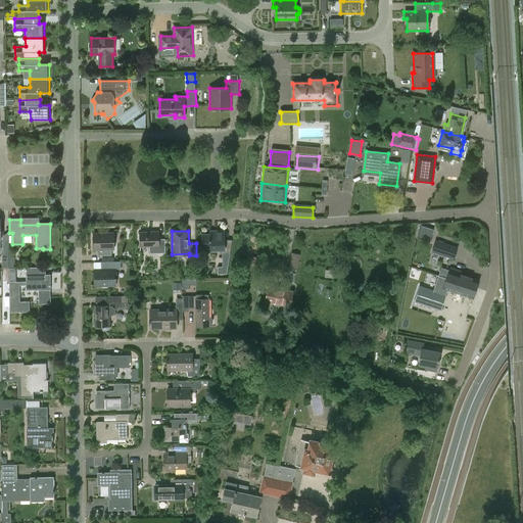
[(216,234),(202,234),(202,247),(210,247),(210,249),(225,249),(225,231),(216,231),(216,234)]
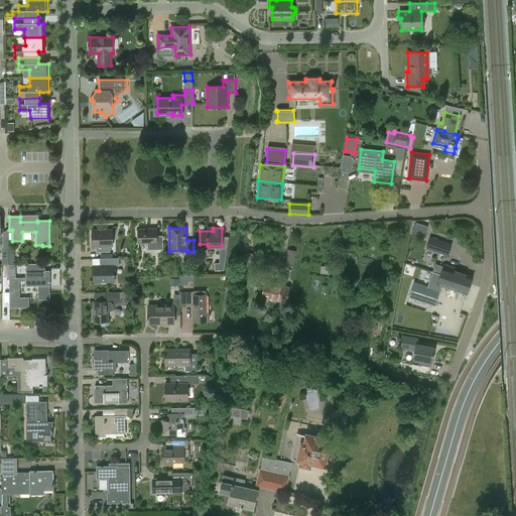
[(147,249),(157,249),(163,249),(162,236),(157,236),(157,229),(138,229),(138,243),(147,243),(147,249)]
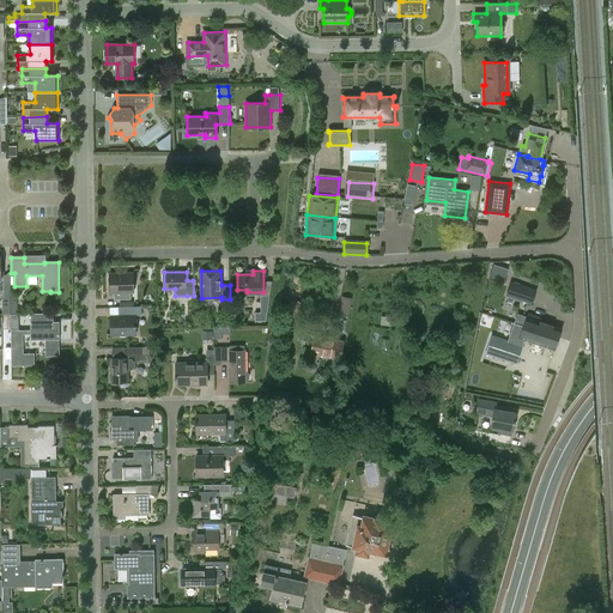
[(505,277),(491,272),(489,279),(503,284),(505,277)]
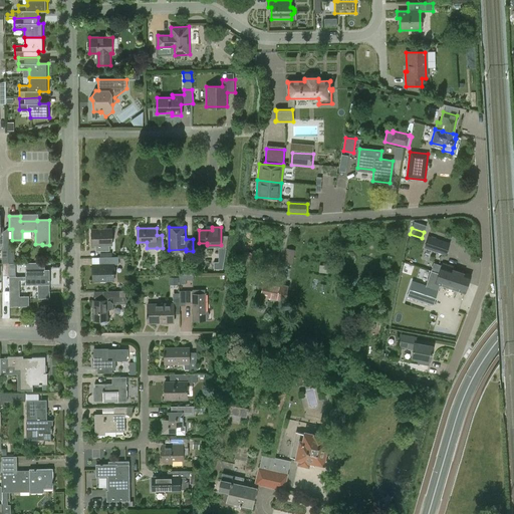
[(109,250),(109,244),(112,244),(111,229),(91,229),(92,245),(95,245),(96,250),(109,250)]
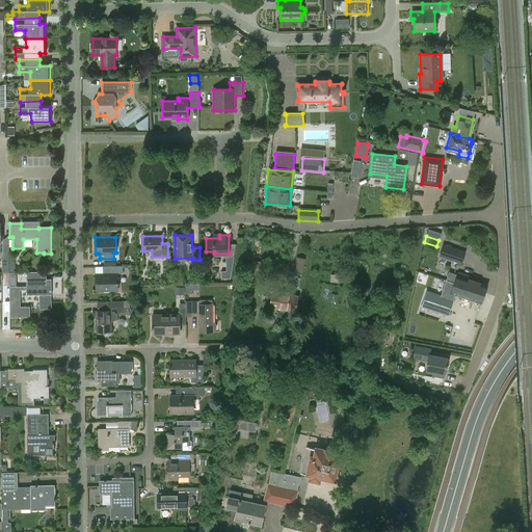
[(467,250),(443,243),(440,256),(462,263),(467,250)]
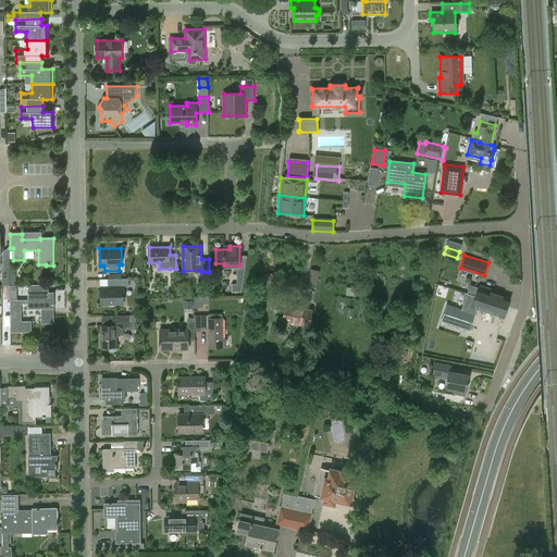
[(232,292),(242,292),(243,284),(245,271),(245,268),(237,269),(237,283),(232,283),(232,292)]
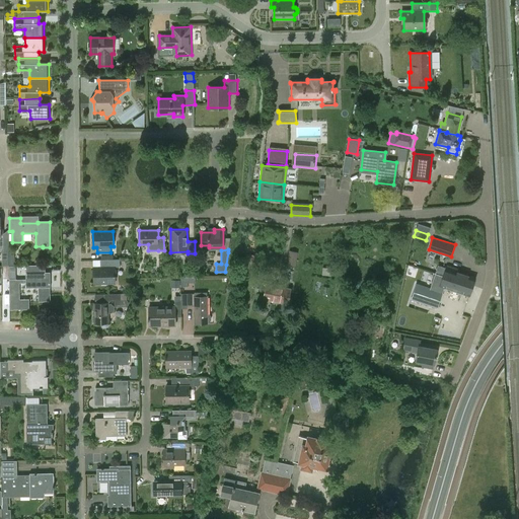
[(290,250),(287,266),(295,267),(297,251),(290,250)]
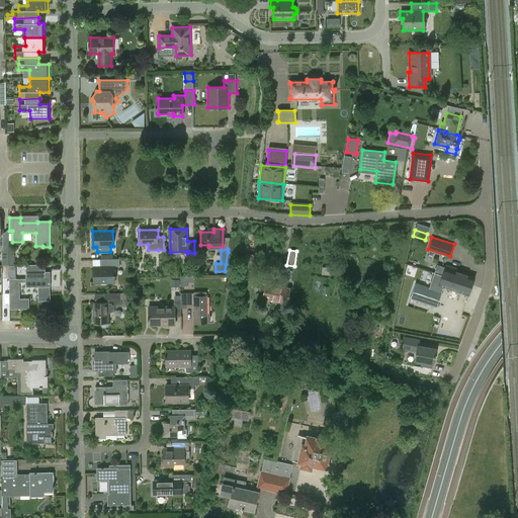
[(247,253),(246,261),(253,262),(254,255),(247,253)]
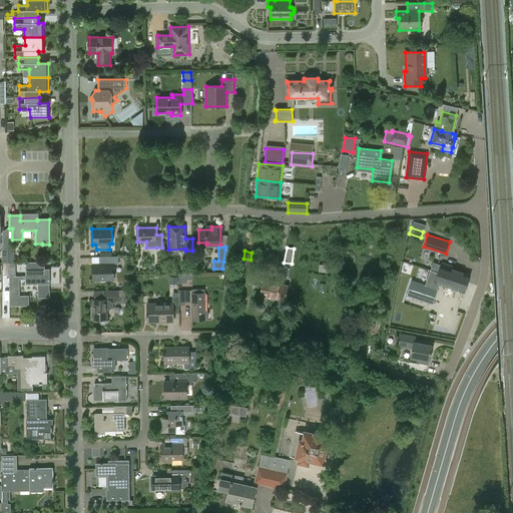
[(99,255),(99,262),(99,266),(92,266),(93,281),(114,280),(113,264),(118,264),(118,255),(99,255)]
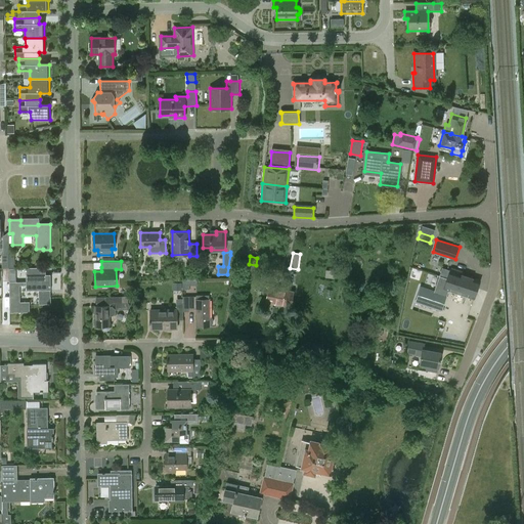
[(46,275),(46,268),(27,268),(27,275),(27,282),(9,282),(9,313),(29,313),(29,303),(19,303),(19,287),(27,287),(27,291),(39,291),(39,305),(50,305),(50,275),(46,275)]
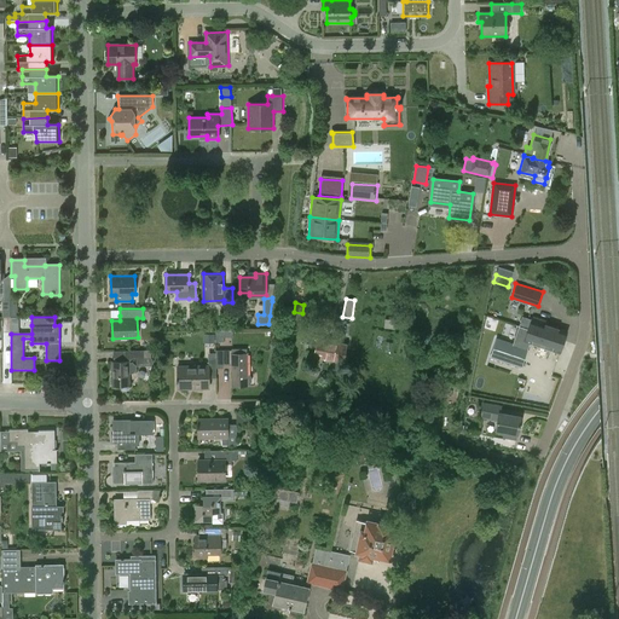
[(527,330),(562,342),(566,331),(531,319),(527,330)]
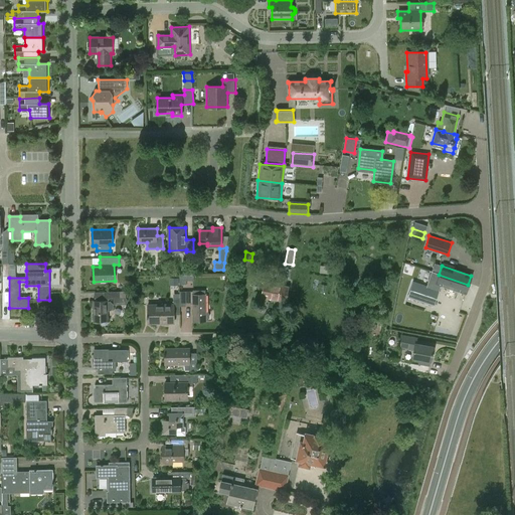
[(465,295),(468,285),(439,275),(436,285),(465,295)]
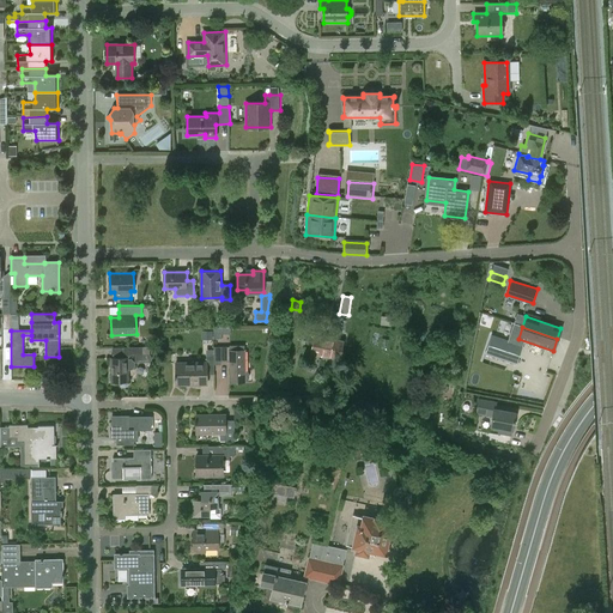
[(314,335),(310,354),(339,359),(343,341),(314,335)]
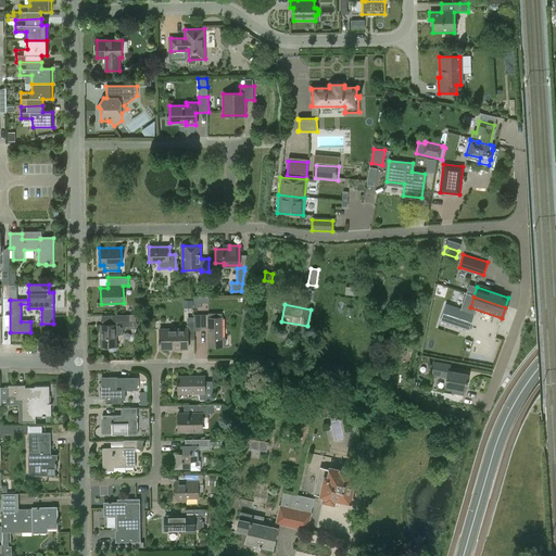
[(468,313),(451,307),(445,323),(463,328),(468,313)]
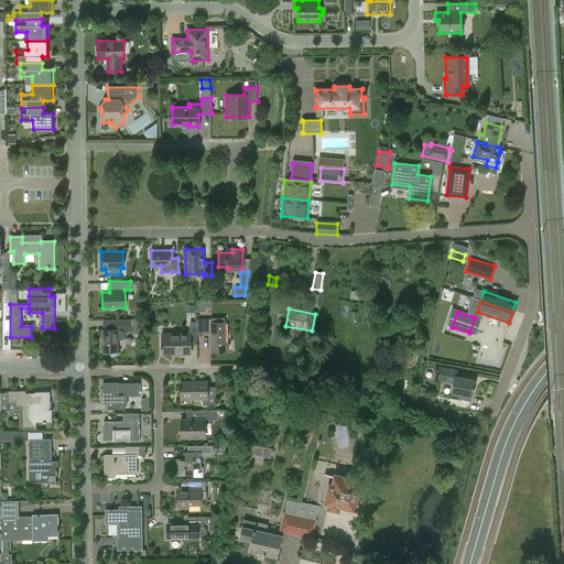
[(118,354),(117,351),(118,351),(118,339),(121,339),(123,336),(123,333),(138,333),(138,318),(102,320),(102,329),(102,351),(110,351),(110,354),(112,357),(116,357),(118,354)]
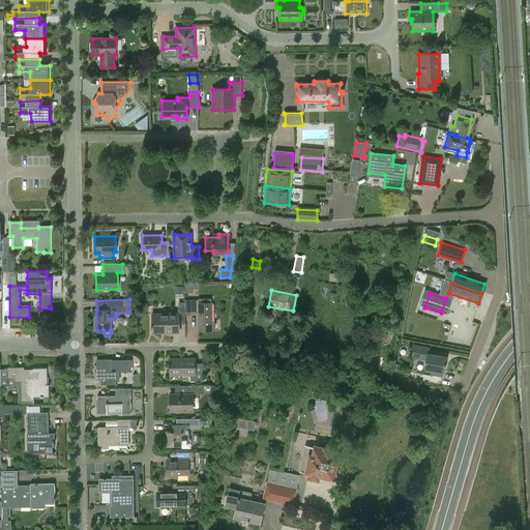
[(192,313),(199,313),(199,330),(212,329),(211,302),(199,303),(199,299),(192,299),(192,313)]
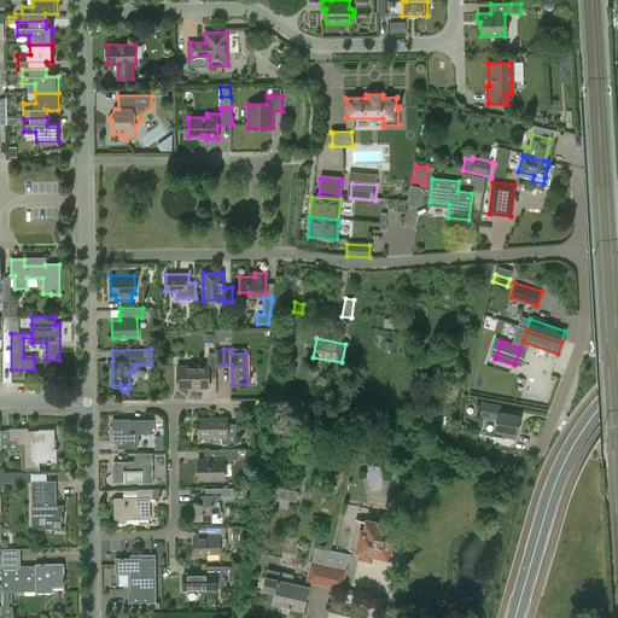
[(208,357),(208,365),(178,366),(178,388),(209,388),(209,378),(216,378),(216,357),(208,357)]
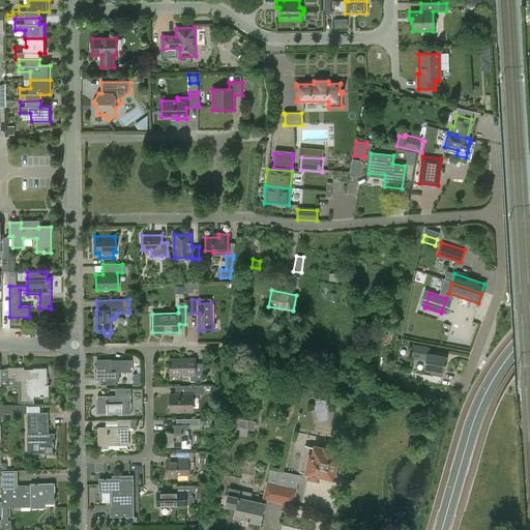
[(268,350),(270,342),(262,340),(260,349),(268,350)]
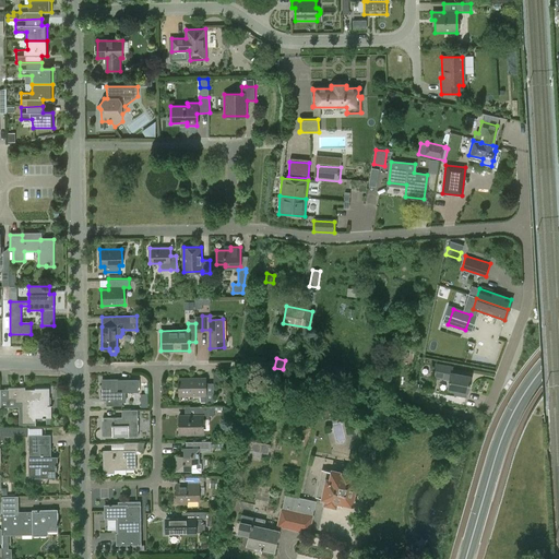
[(466,396),(467,392),(470,377),(451,373),(452,367),(436,364),(433,377),(449,380),(448,389),(455,390),(454,394),(466,396)]
